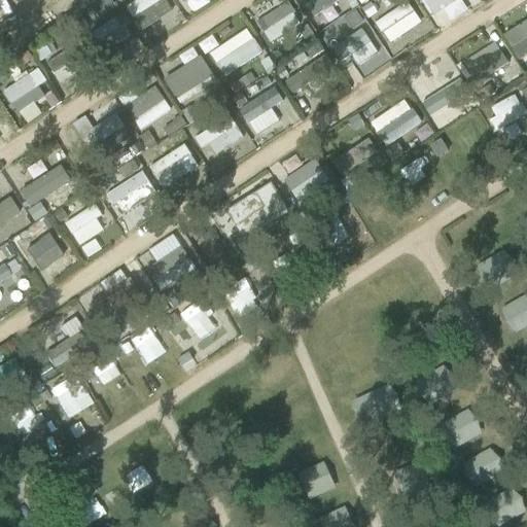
[(136,0),(125,8),(148,43),(182,21),(168,0),(136,0)]
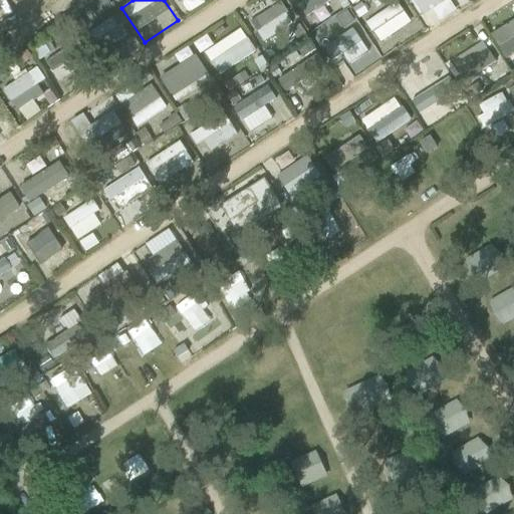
[(412,0),(423,16),(447,0),(412,0)]
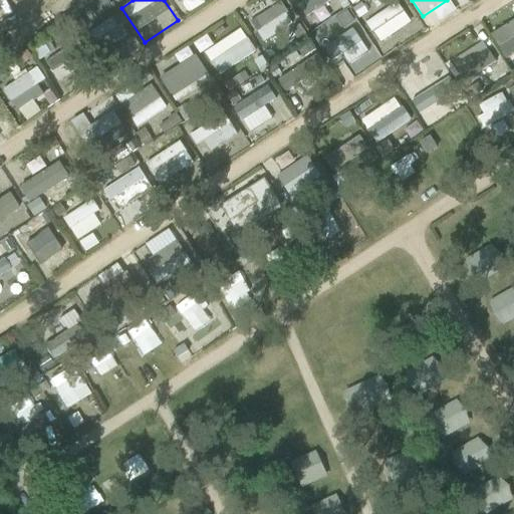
[(364,24),(379,44),(411,21),(397,1),(364,24)]
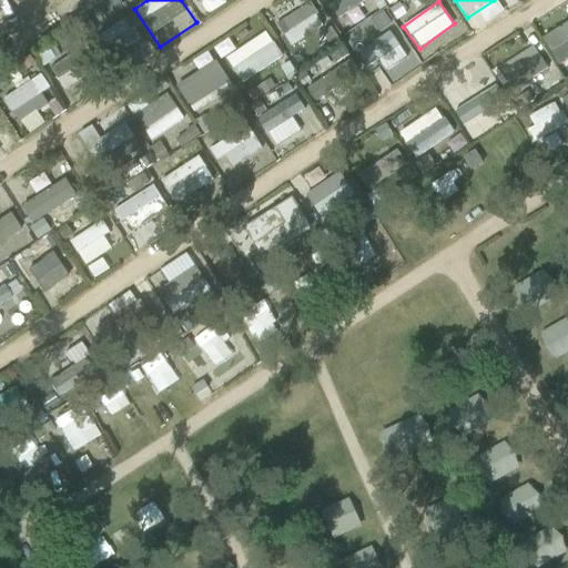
[(310,4),(276,26),(291,49),(323,28),(316,18),(317,17),(310,4)]
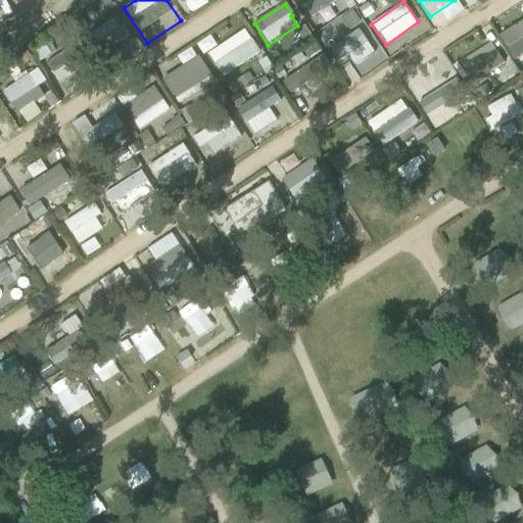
[(3,12),(0,15),(0,35),(2,37),(14,20),(3,12)]
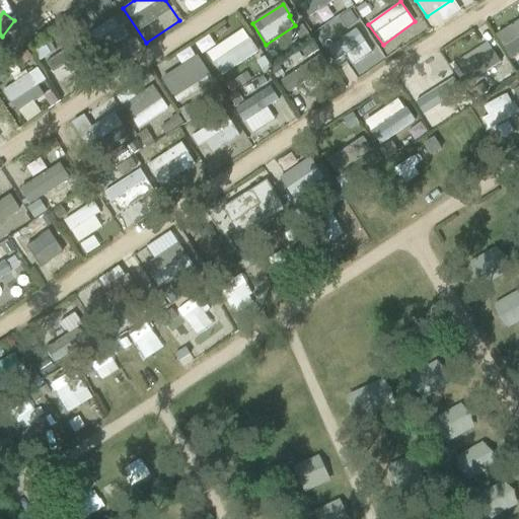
[(117,18),(91,28),(100,51),(126,41),(117,18)]
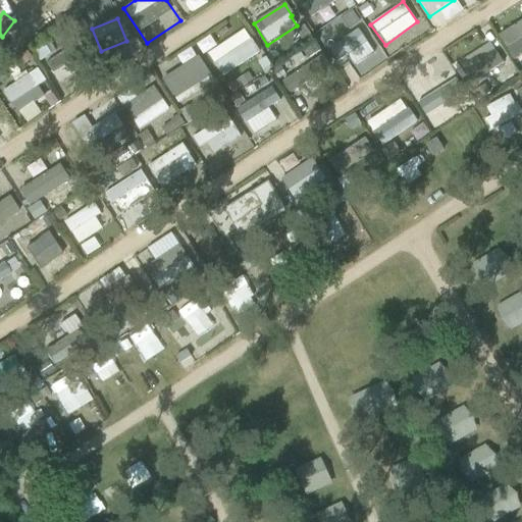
[(521,21),(500,37),(515,61),(521,56),(521,21)]
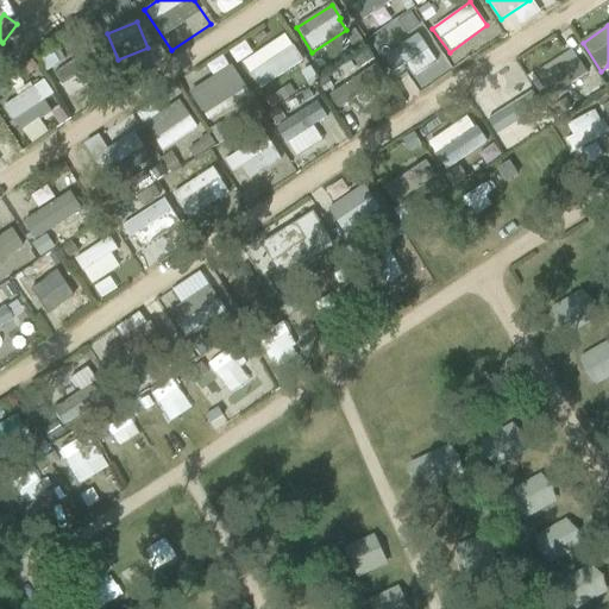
[(287,33),(240,61),(258,89),(303,62),(287,33)]
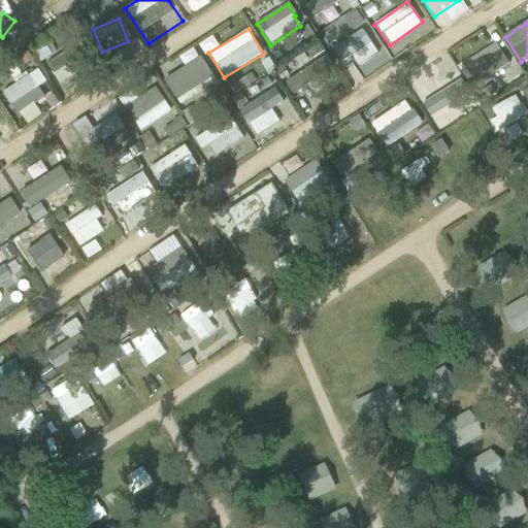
[(319,42),(303,53),(310,63),(284,79),(293,93),(334,67),(319,42)]
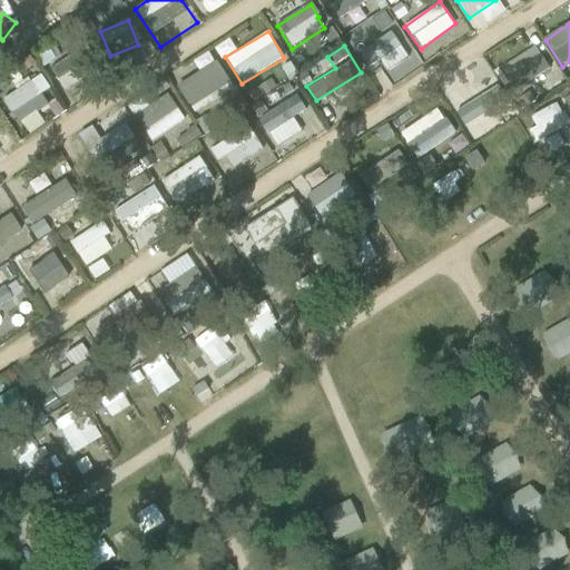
[(536,46),(500,67),(513,89),(549,68),(536,46)]
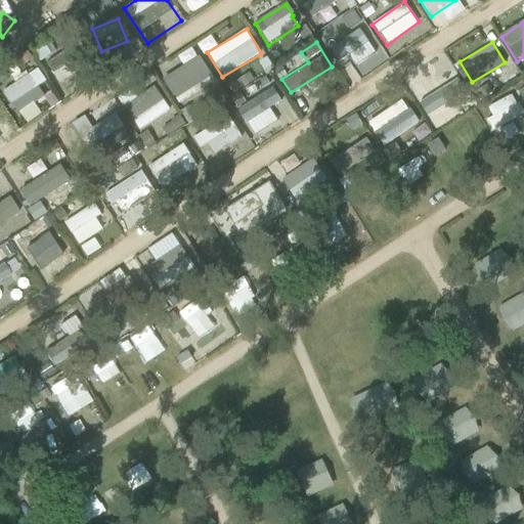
[(44,63),(58,85),(84,68),(70,46),(44,63)]
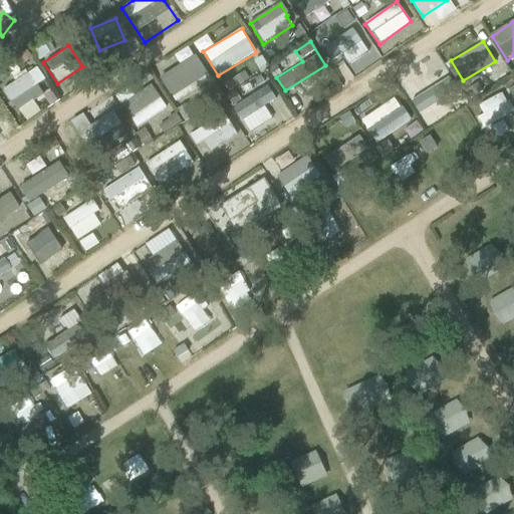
[(174,100),(210,76),(196,55),(160,78),(174,100)]
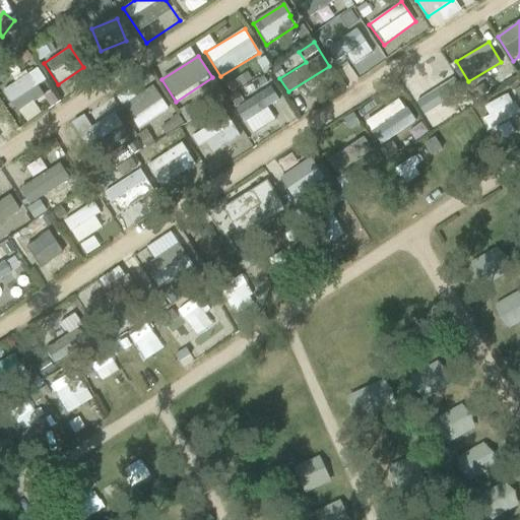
[(34,102),(44,95),(38,85),(46,80),(38,67),(2,88),(23,123),(40,113),(34,102)]
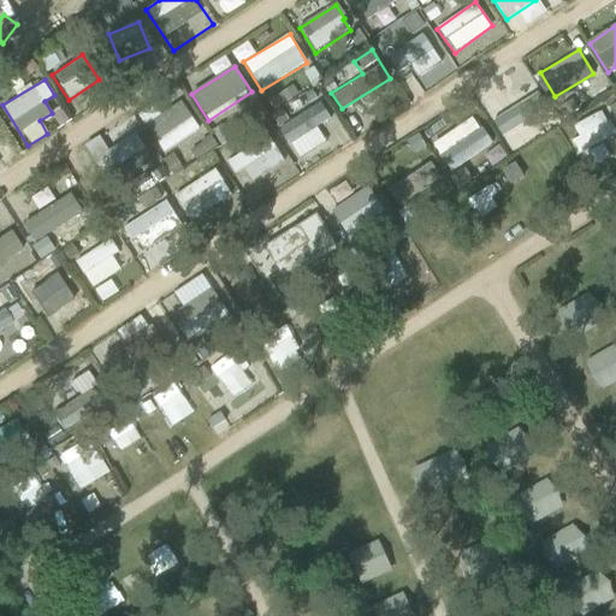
[(495,101),(504,126),(539,113),(528,88),(495,101)]
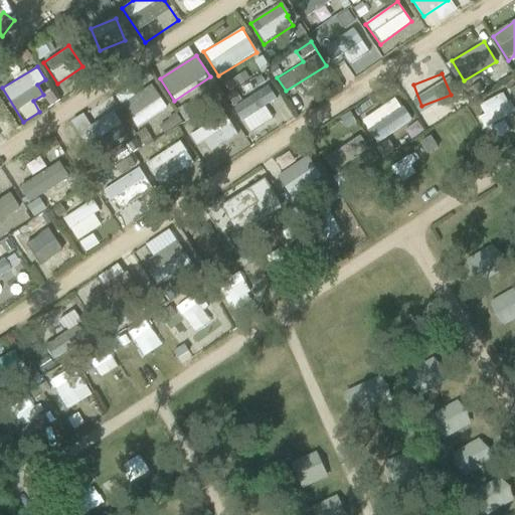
[(273,117),(265,107),(278,97),(267,83),(234,110),(252,133),(273,117)]
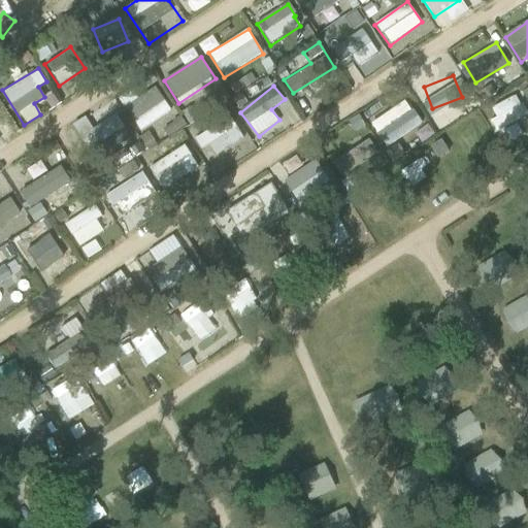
[(157,87),(124,106),(138,131),(171,112),(157,87)]
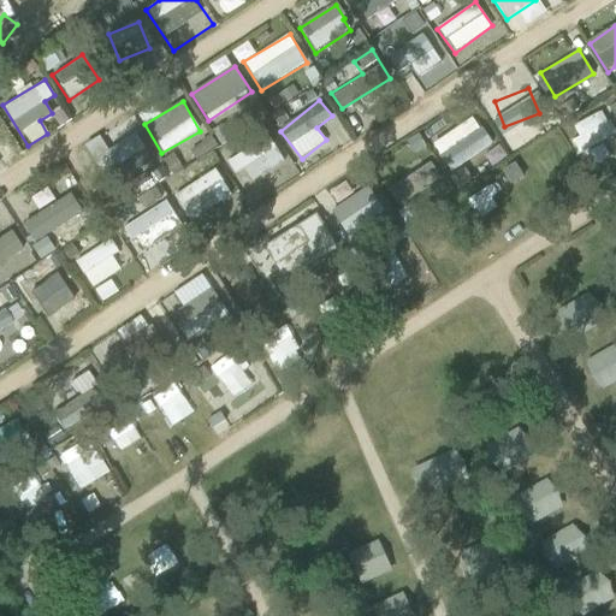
[(581,153),(615,135),(615,134),(604,111),(568,128),(581,153)]
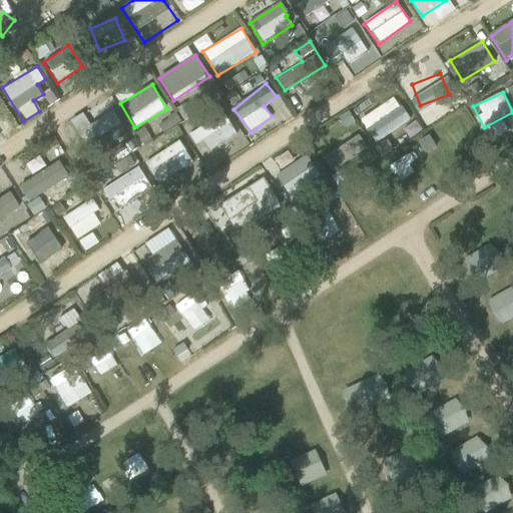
[(374,111),(369,102),(354,110),(376,148),(395,138),(390,129),(405,121),(393,100),(374,111)]
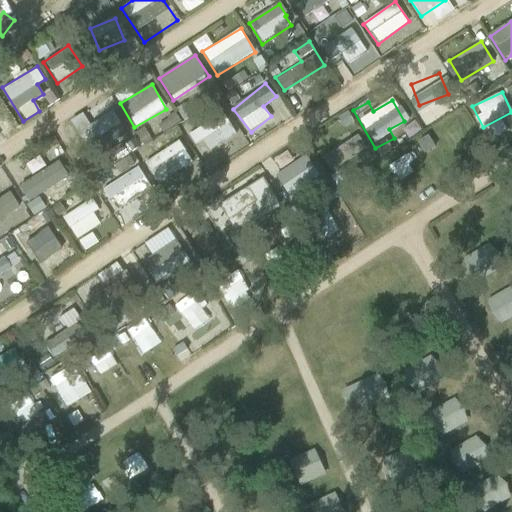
[(90,132),(81,138),(83,141),(93,157),(127,135),(113,113),(88,129),(90,132)]
